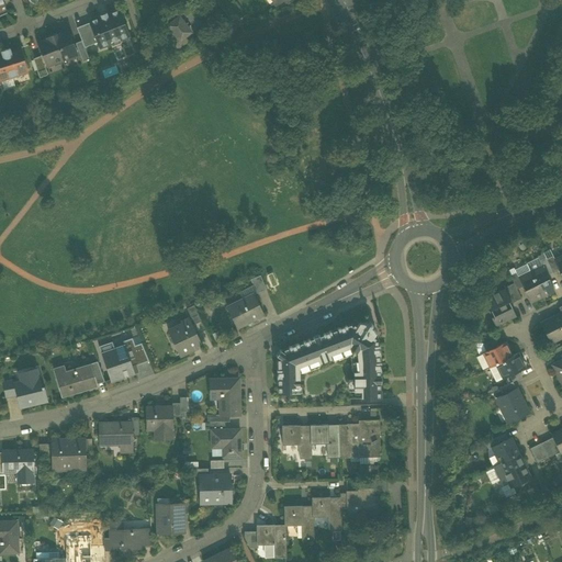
[(97,42),(100,48),(111,43),(110,40),(117,36),(120,40),(130,36),(119,10),(89,21),(90,23),(97,42)]
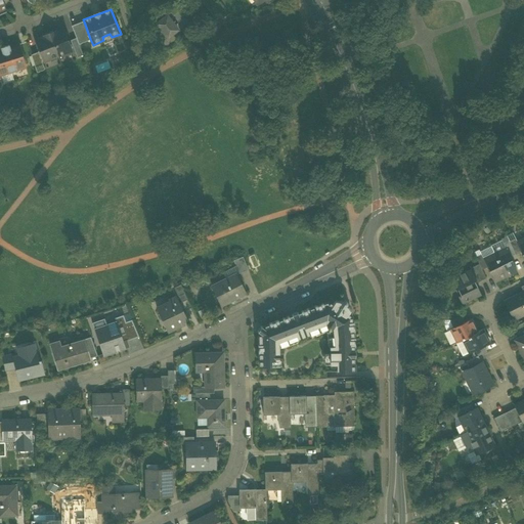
[(157,25),(168,38),(178,31),(167,16),(157,25)]
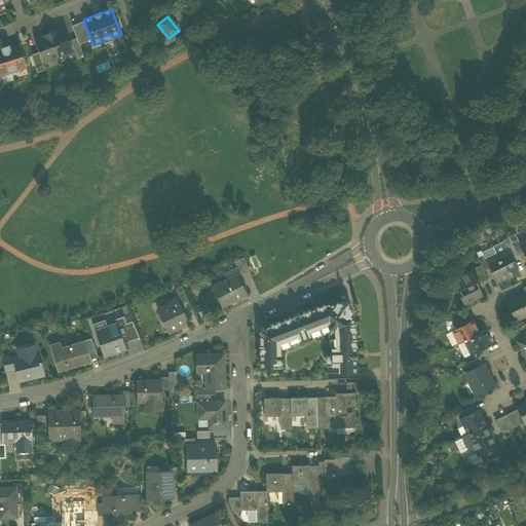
[(72,27),(76,38),(79,44),(90,39),(84,22),(72,27)]
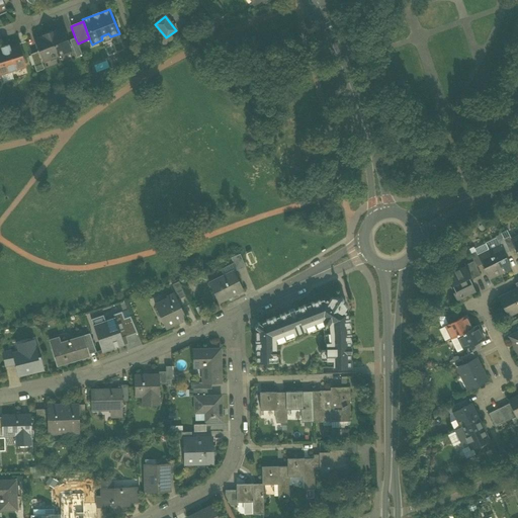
[(53,31),(49,32),(57,55),(65,52),(64,51),(71,49),(63,28),(53,32),(53,31)]
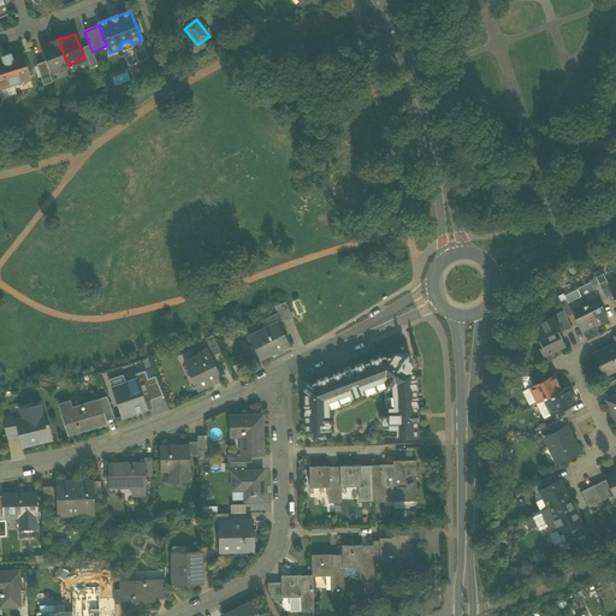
[(51,72),(67,65),(58,39),(48,42),(49,45),(41,47),(47,60),(51,72)]
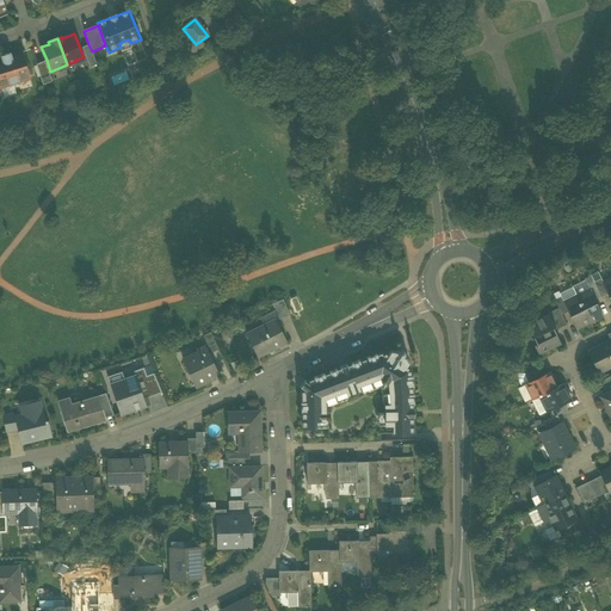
[(97,65),(92,51),(88,44),(82,47),(90,67),(97,65)]
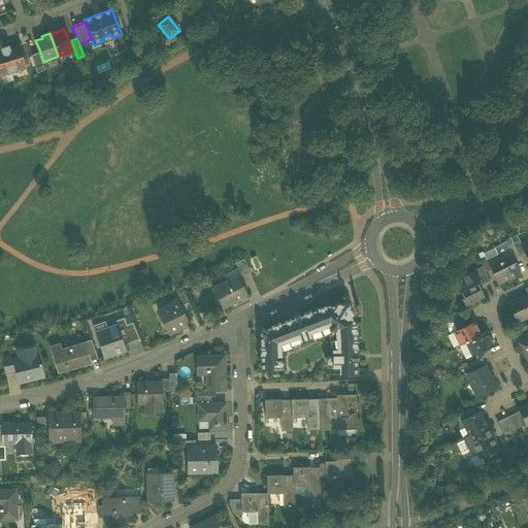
[(0,75),(26,67),(19,44),(9,47),(9,45),(4,47),(5,48),(0,50),(0,75)]
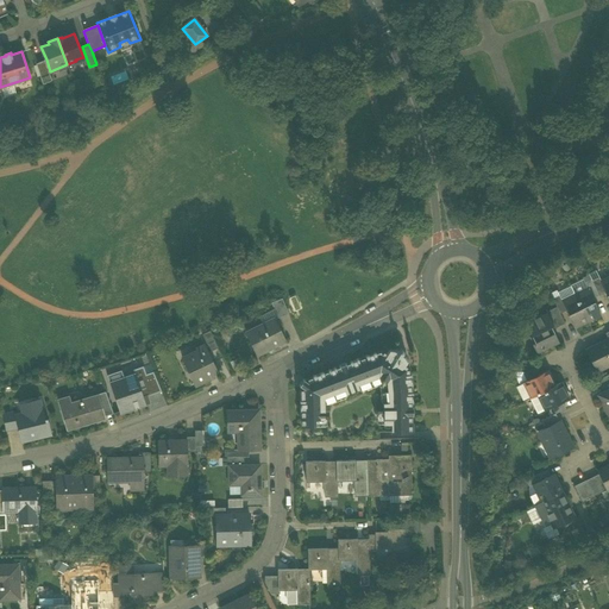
[(36,64),(43,85),(52,81),(49,73),(50,71),(46,60),(36,64)]
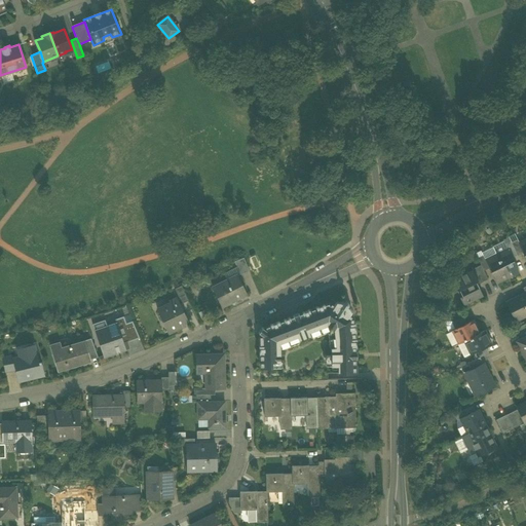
[(517,239),(511,242),(517,255),(517,256),(523,253),(518,243),(517,239)]
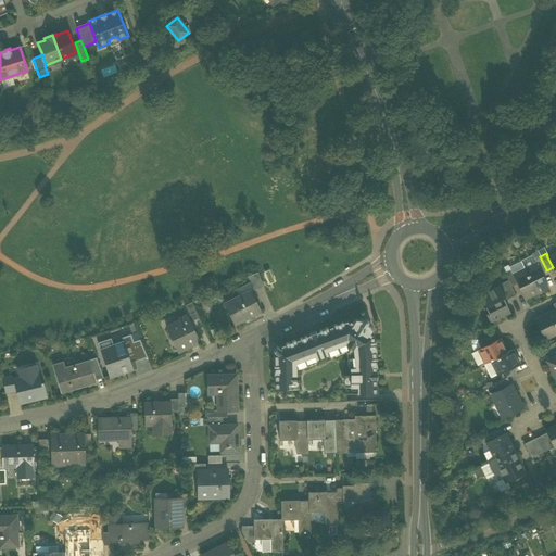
[(541,273),(546,269),(540,256),(539,255),(534,257),(536,263),(541,273)]
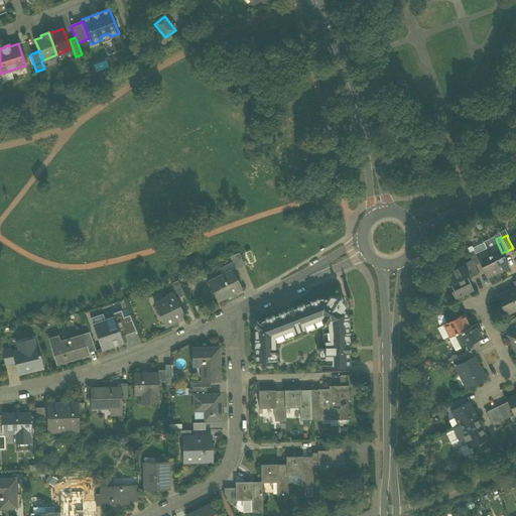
[(498,244),(487,250),(498,272),(509,266),(502,253),(498,244)]
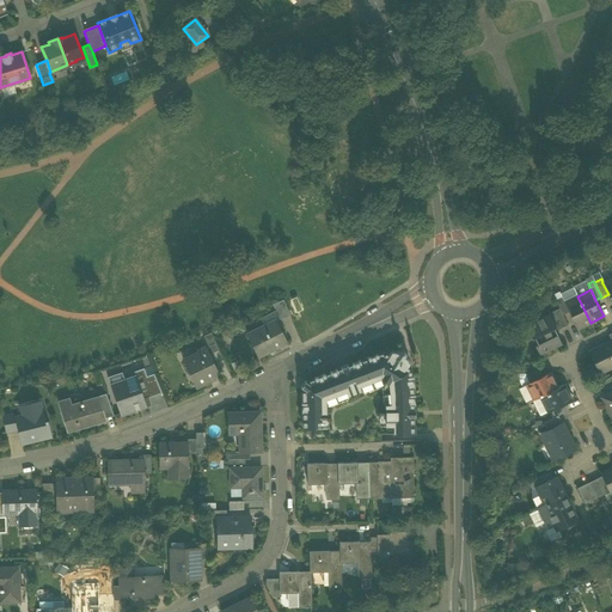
[(577,329),(591,323),(577,297),(564,303),(569,312),(577,329)]
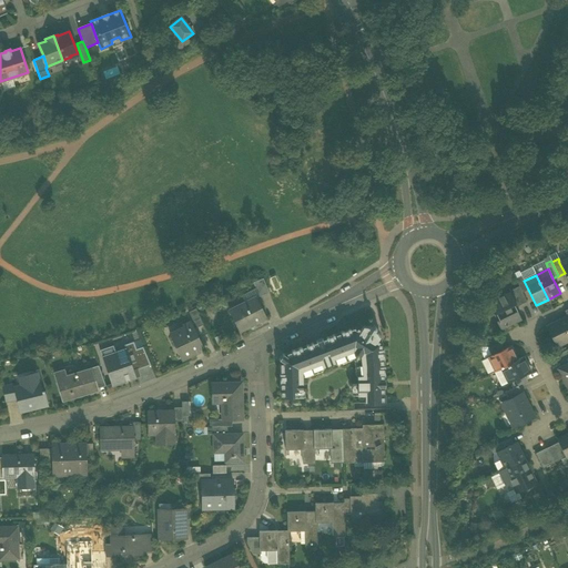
[(516,279),(519,286),(523,293),(528,290),(524,281),(521,276),(516,279)]
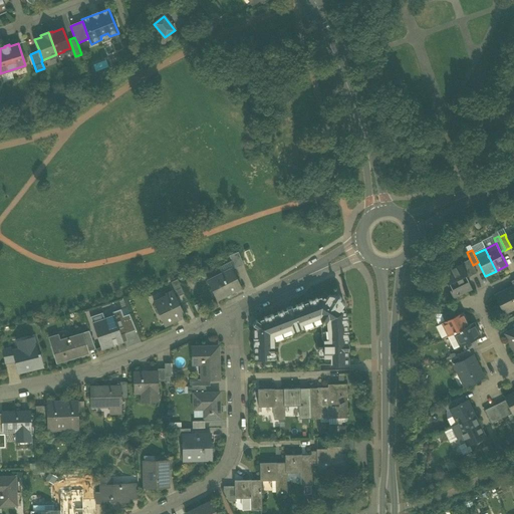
[(229,256),(234,269),(244,265),(243,263),(238,252),(230,255),(229,256)]
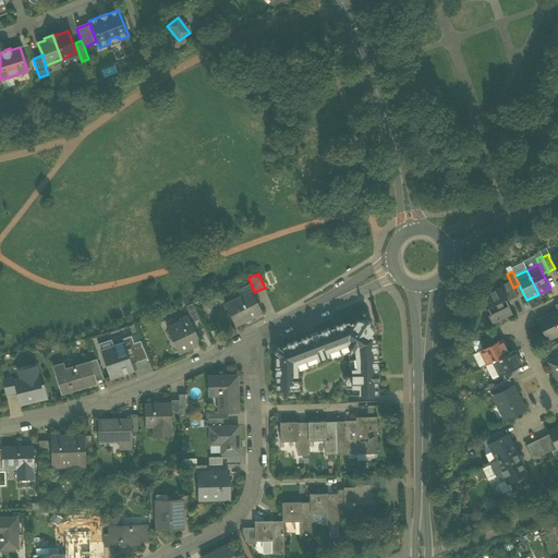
[(518,296),(513,288),(510,281),(500,286),(500,288),(501,287),(507,299),(505,300),(506,302),(518,296)]
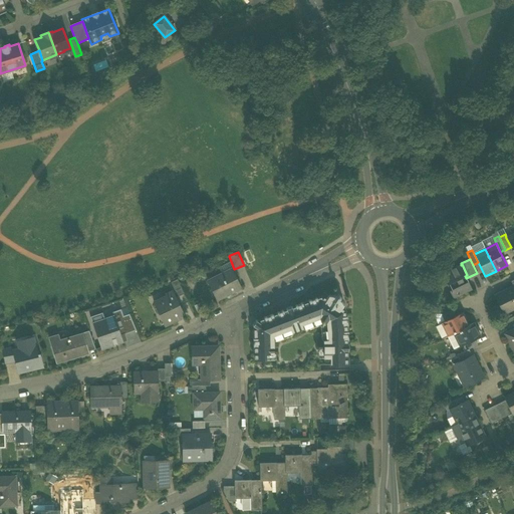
[(455,288),(459,296),(472,289),(466,278),(465,276),(467,275),(462,264),(461,265),(444,273),(449,284),(452,282),(455,288)]
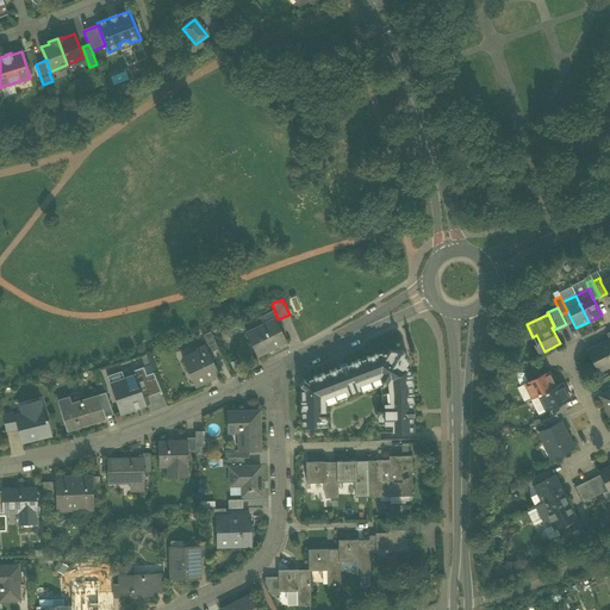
[(246,332),(257,356),(268,352),(268,349),(286,341),(277,322),(265,327),(263,324),(246,332)]
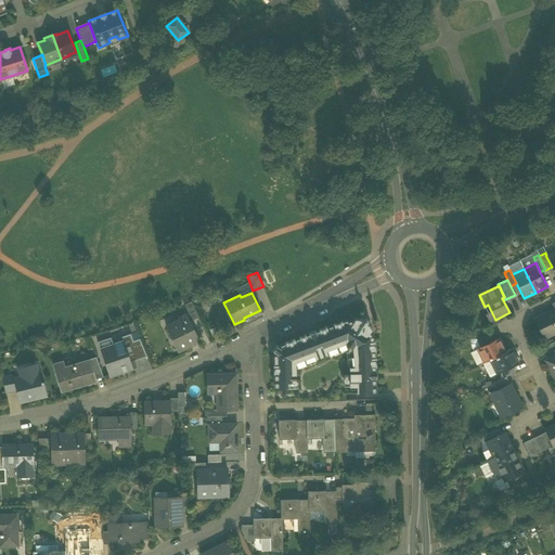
[(184,305),(192,321),(199,317),(192,301),(184,305)]
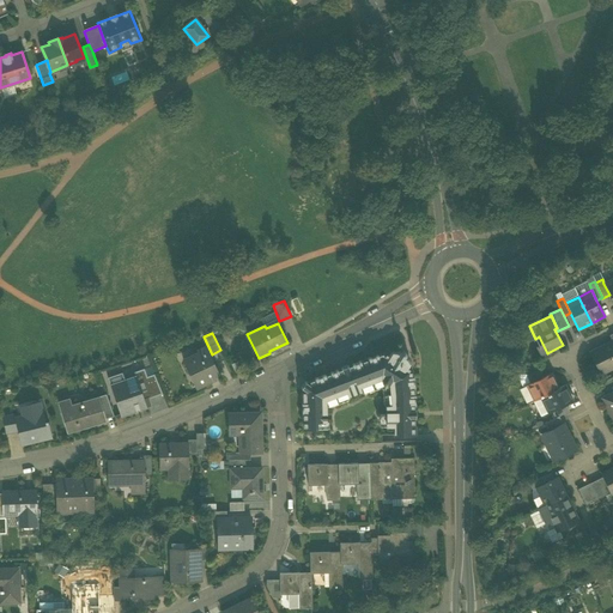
[(592,353),(601,374),(612,366),(612,341),(612,343),(592,353)]
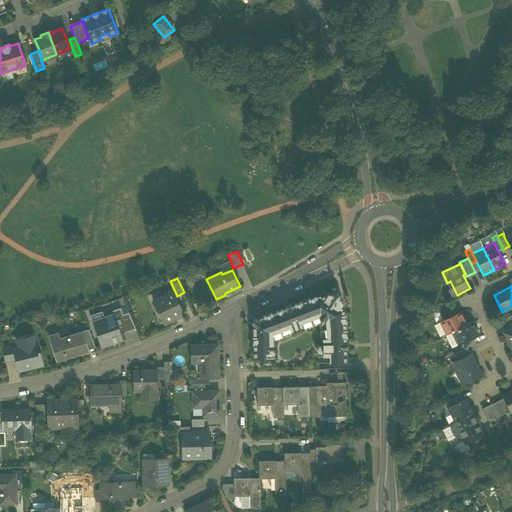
[(451,297),(457,295),(453,287),(448,289),(451,297)]
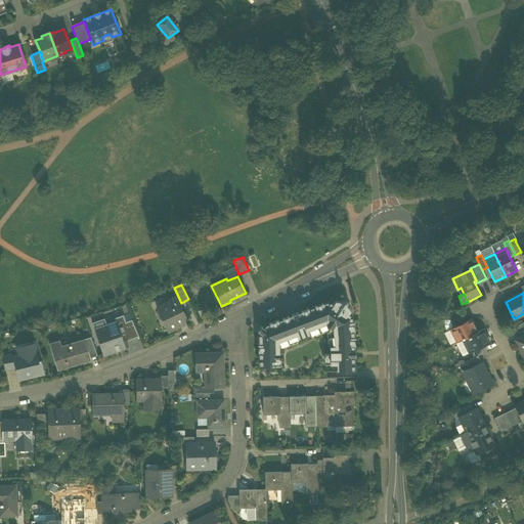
[(165,318),(170,331),(180,325),(178,323),(186,319),(176,298),(169,301),(170,303),(157,309),(162,319),(165,318)]
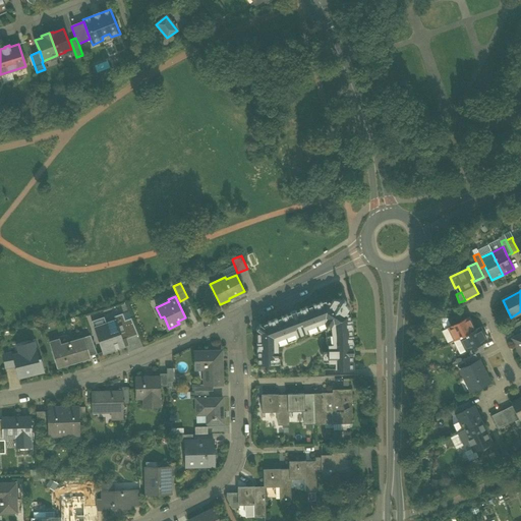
[(335,370),(353,370),(353,362),(352,362),(352,355),(353,355),(353,354),(353,350),(353,349),(352,349),(352,344),(353,344),(353,343),(353,337),(353,336),(352,336),(351,330),(352,330),(352,328),(352,322),(351,320),(350,321),(350,314),(346,312),(349,308),(346,304),(344,303),(344,302),(344,301),(344,300),(343,299),(342,299),(341,299),(340,300),(338,299),(333,298),(330,302),(327,300),(322,302),(321,301),(320,301),(313,304),(312,304),(312,305),(306,307),(306,306),(305,307),(300,309),(299,309),(299,310),(296,311),(296,310),(295,311),(291,312),(290,313),(287,314),(286,314),(282,316),(281,316),(281,317),(277,319),(275,319),(269,322),(268,322),(268,323),(263,325),(262,326),(259,325),(258,326),(259,326),(257,330),(256,329),(255,330),(257,332),(256,333),(257,343),(256,343),(256,344),(256,350),(256,351),(257,351),(257,365),(269,364),(269,358),(277,358),(277,345),(277,340),(295,333),(296,337),(306,333),(305,329),(325,322),(331,327),(333,345),(328,345),(328,352),(329,362),(335,362),(335,370)]
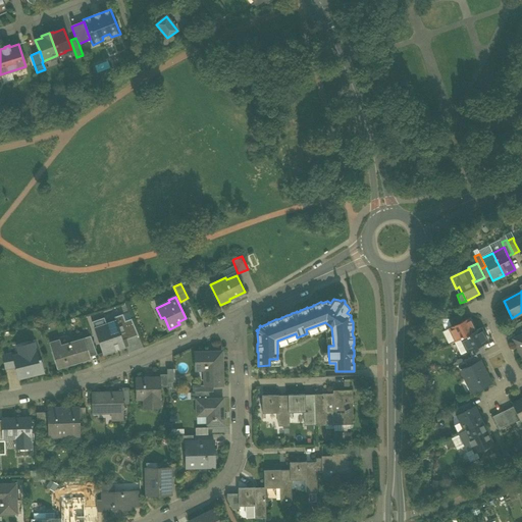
[(114,317),(115,320),(123,341),(139,335),(134,324),(127,326),(125,321),(123,314),(114,317)]
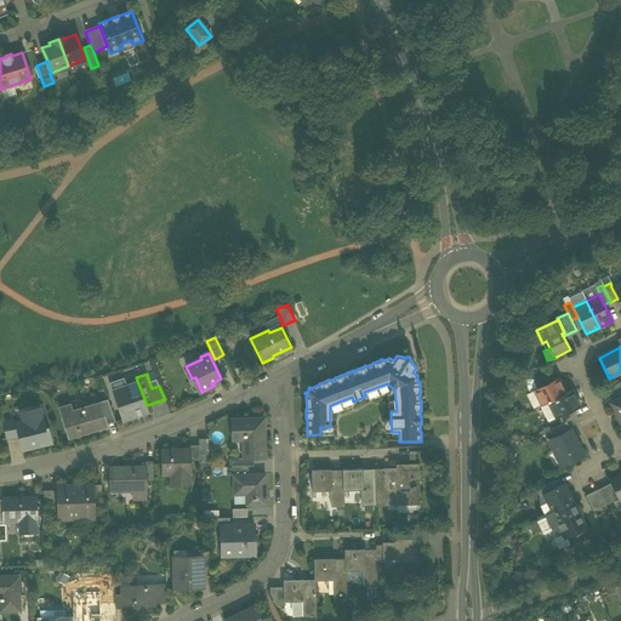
[(534,381),(537,388),(552,381),(548,374),(536,380),(534,381)]
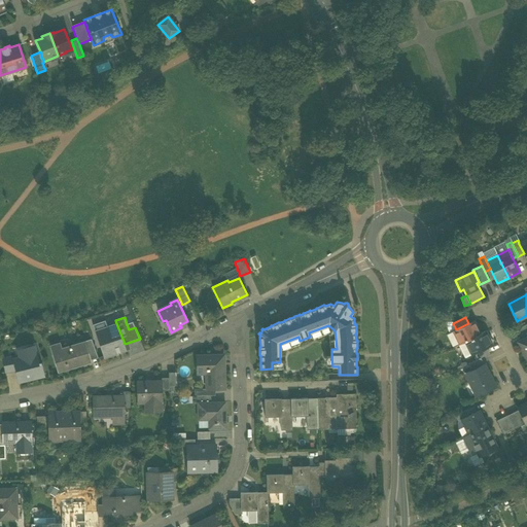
[(93,324),(100,345),(102,344),(99,332),(107,329),(106,326),(107,326),(105,320),(93,324)]
